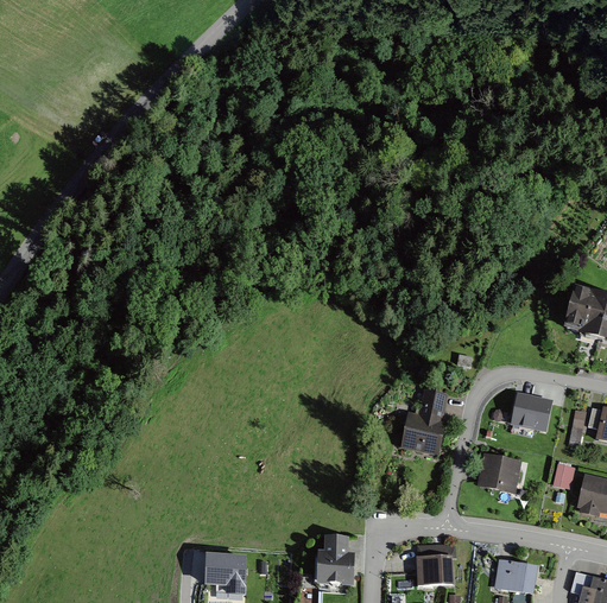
[(606,300),(571,291),(562,327),(606,338),(606,300)]
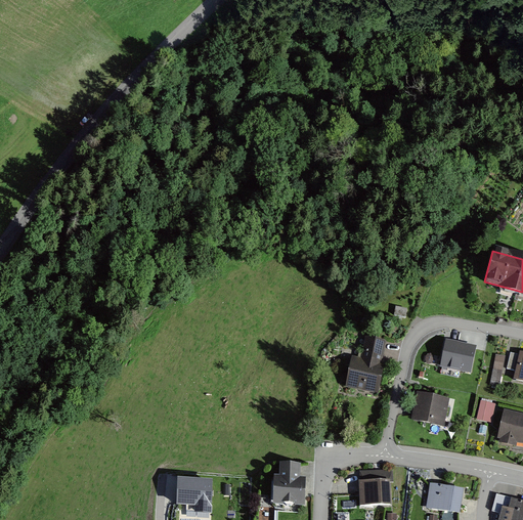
[(386,339),(364,335),(359,359),(349,357),(343,383),(380,391),(385,366),(380,365),(386,339)]
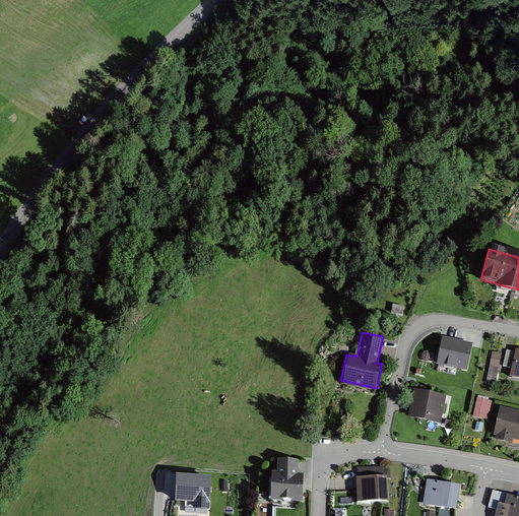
[(472,341),(441,336),(436,362),(467,368),(472,341)]
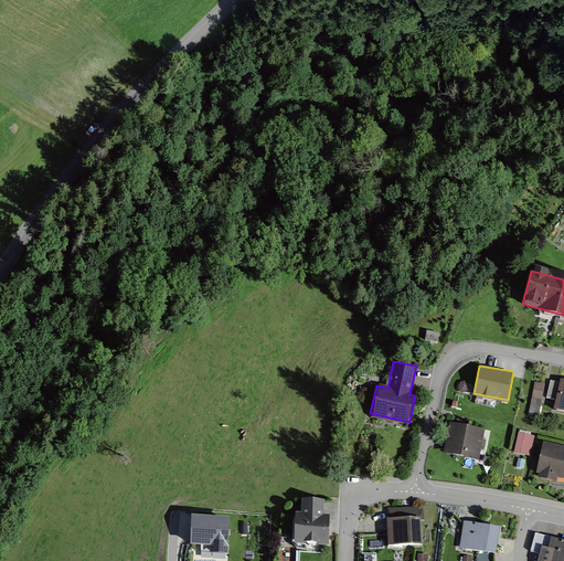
[(541,412),(546,379),(535,377),(530,410),(541,412)]
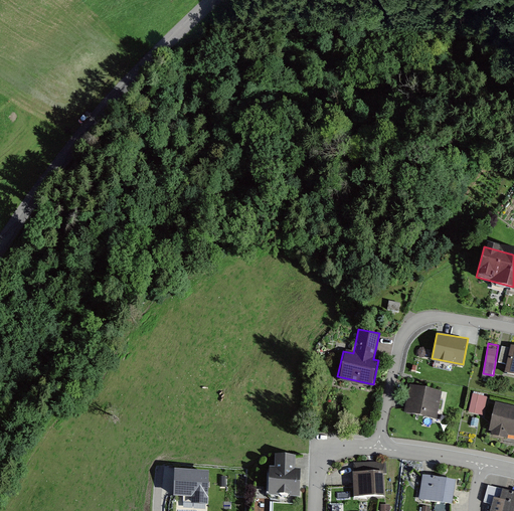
[(513,344),(509,343),(504,369),(513,371),(513,344)]
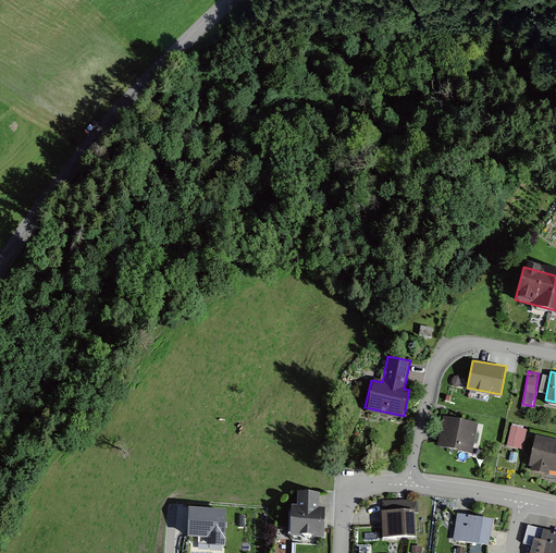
[(477,424),(443,416),(436,444),(471,452),(477,424)]
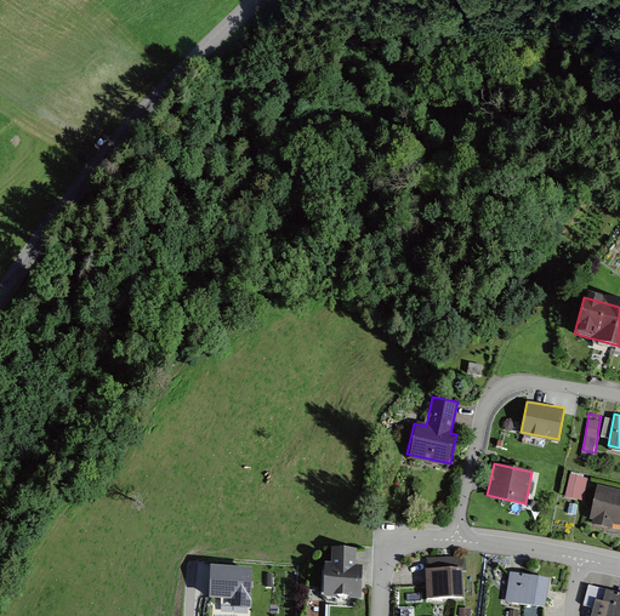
[(581,494),(585,472),(570,469),(567,492),(581,494)]
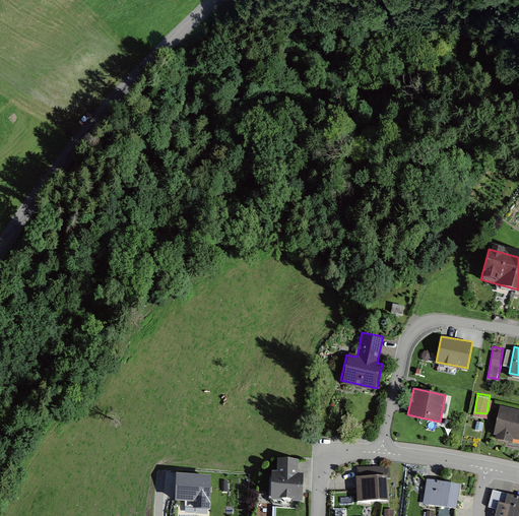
[(518,408),(499,404),(493,431),(518,437),(518,408)]
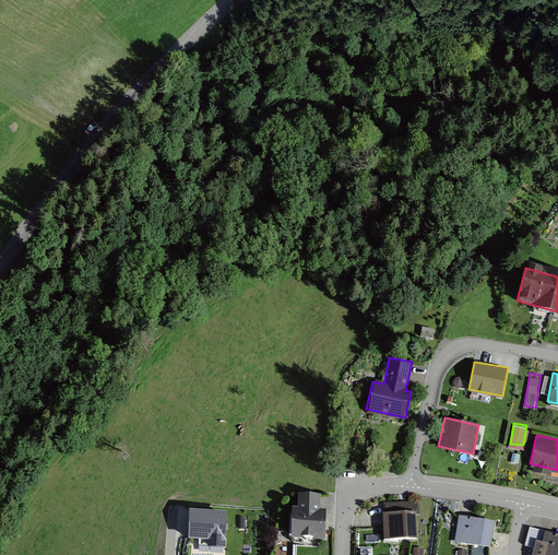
[(319,492),(299,492),(298,506),(291,506),(291,533),(322,534),(322,507),(319,507),(319,492)]
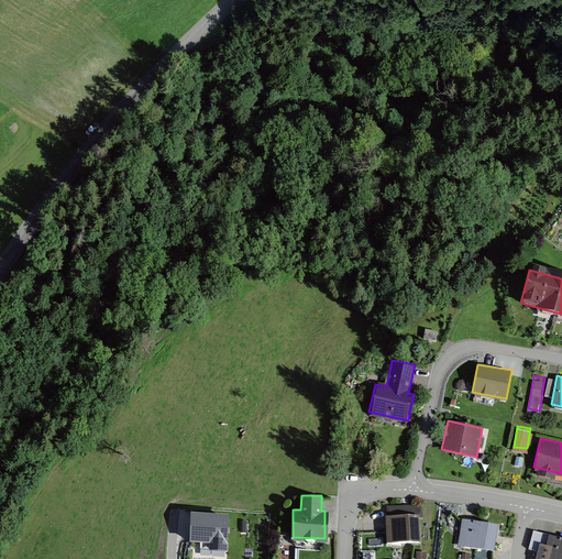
[(419,513),(385,514),(386,541),(419,540),(419,513)]
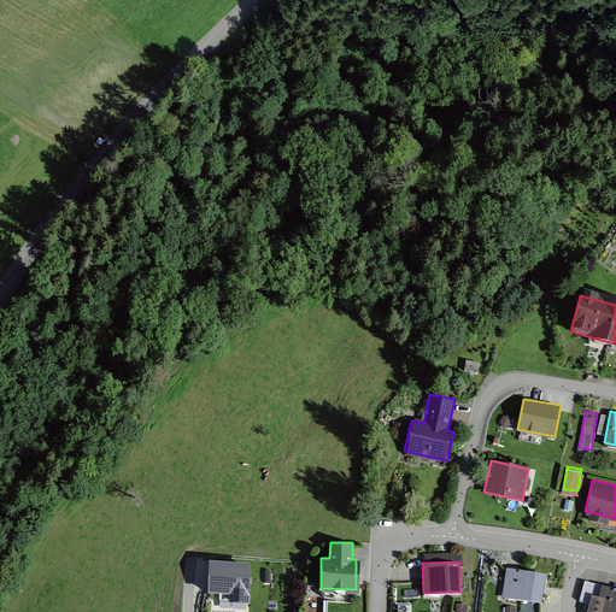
[(246,600),(247,564),(211,563),(210,590),(232,590),(230,599),(246,600)]
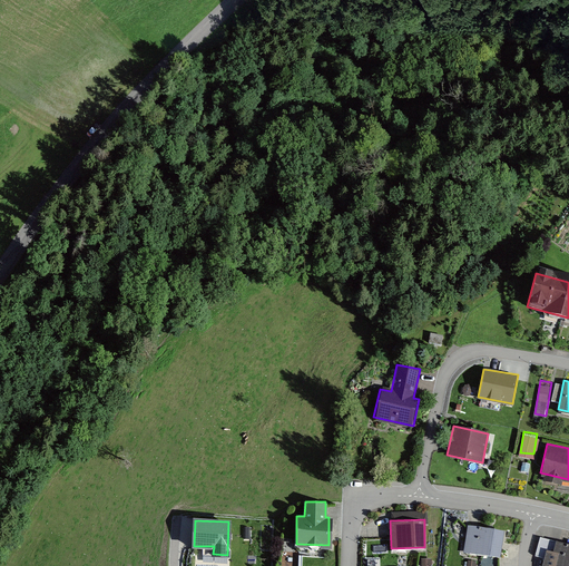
[(503,529),(467,524),(462,550),(498,557),(503,529)]
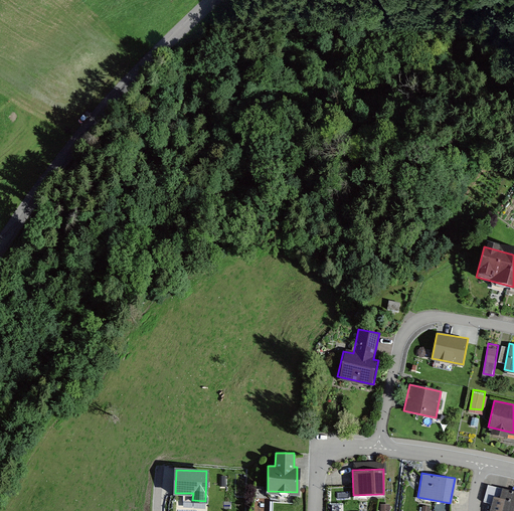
[(513,510),(513,489),(487,483),(483,499),(492,501),(490,508),(501,510),(513,510)]
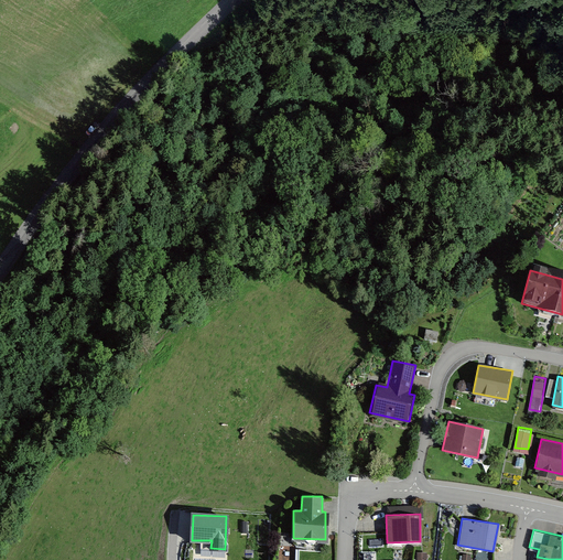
[(374,558),(374,550),(363,550),(363,559),(374,558)]
